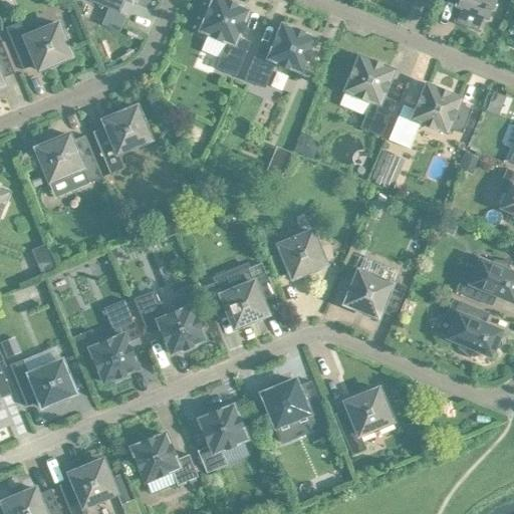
[(122,3),(133,7),(135,0),(86,0),(118,13),(122,3)]
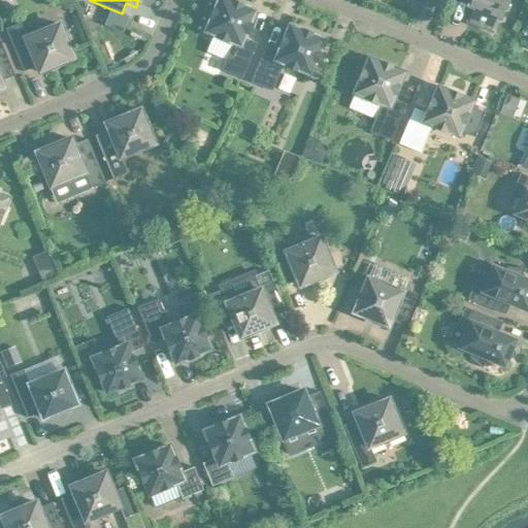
[(215,0),(201,33),(230,45),(220,70),(241,78),(256,43),(245,38),(258,9),(234,0),(215,0)]
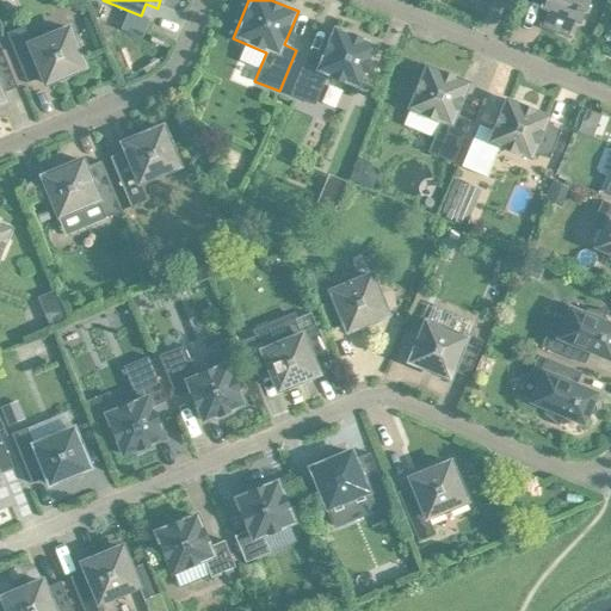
[(539,0),(550,5),(542,25),(568,36),(574,20),(580,23),(588,0),(539,0)]
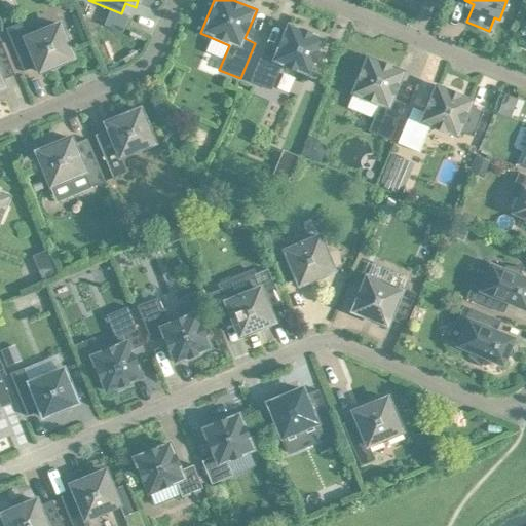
[(23,71),(33,67),(37,76),(77,60),(60,20),(43,27),(42,27),(37,29),(38,29),(25,35),(20,23),(4,29),(23,71)]
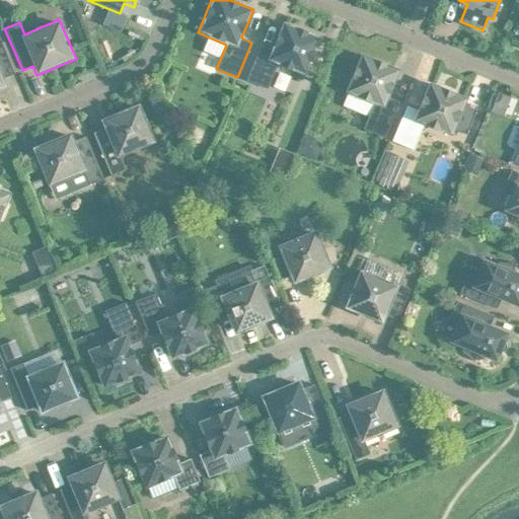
[(305,77),(321,38),(283,21),(271,50),(261,46),(245,80),(267,89),(277,65),(305,77)]
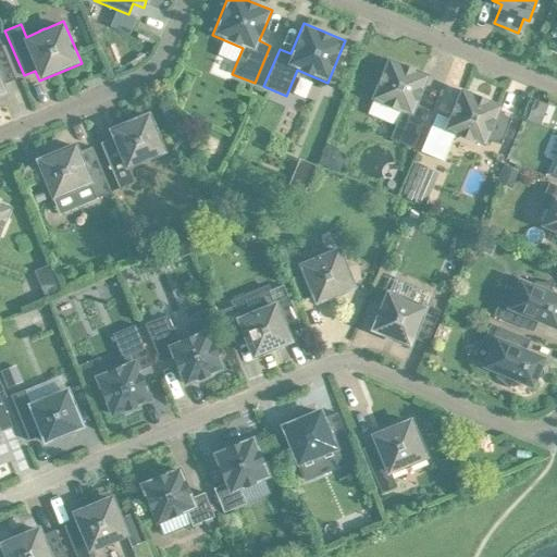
[(0,97),(8,94),(3,84),(14,79),(0,44),(0,97)]
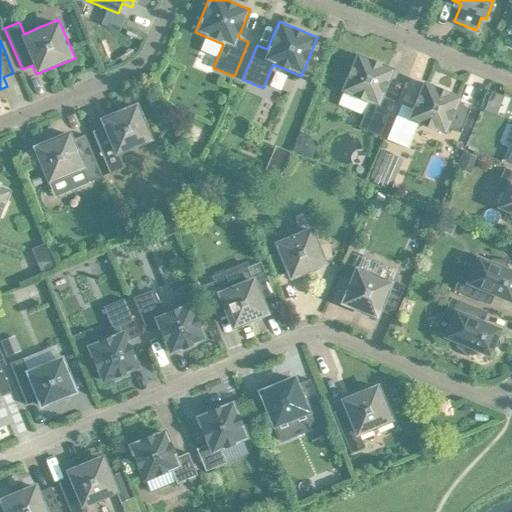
[(393,101),(382,97),(394,69),(355,53),(339,91),(368,103),(358,127),(378,136),(393,101)]
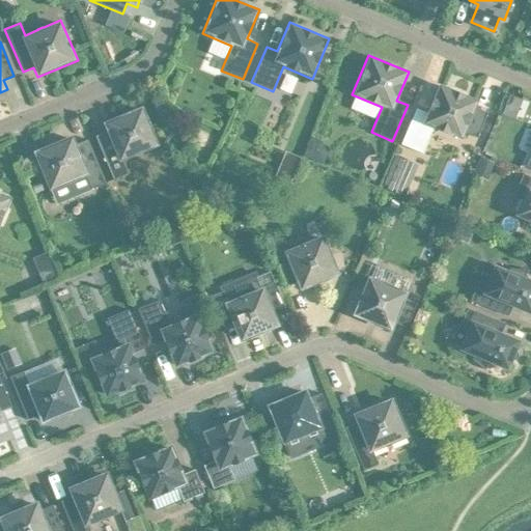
[(475,107),(478,101),(438,84),(426,113),(415,109),(400,144),(422,154),(432,129),(462,140),(465,133),(476,137),(486,111),(475,107)]
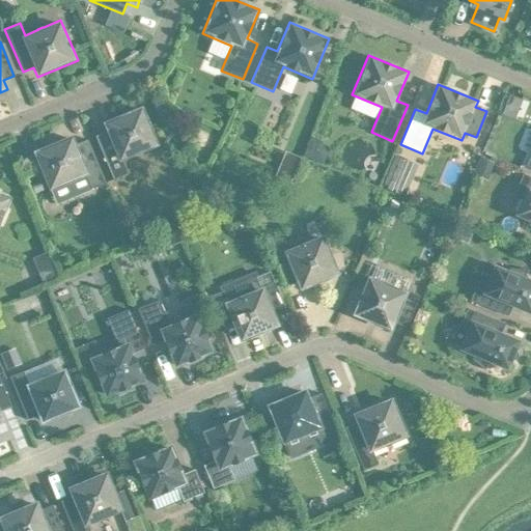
[(493,98),(493,117),(515,117),(516,98),(493,98)]
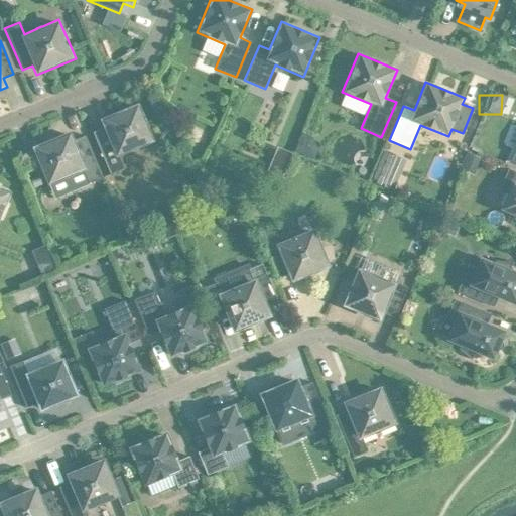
[(158,97),(147,102),(153,117),(164,112),(158,97)]
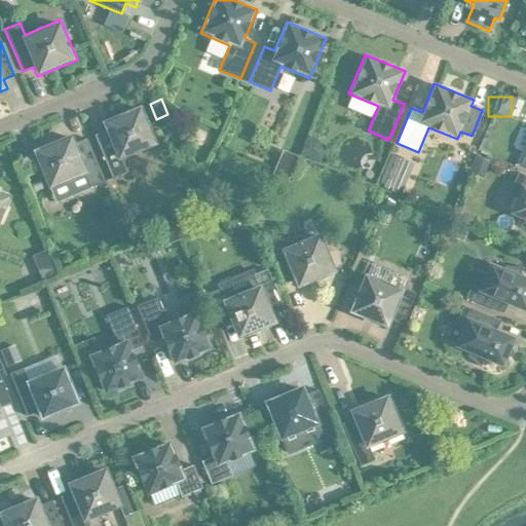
[(140,152),(157,145),(141,105),(101,121),(105,130),(94,135),(112,178),(125,173),(120,160),(135,154),(135,155),(140,152)]
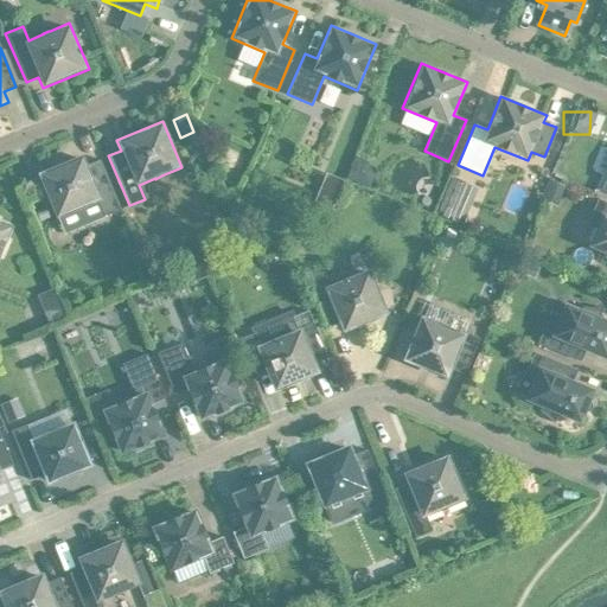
[(37,173),(56,219),(75,211),(76,212),(82,209),(96,202),(102,216),(120,209),(100,160),(87,165),(82,154),(37,173)]
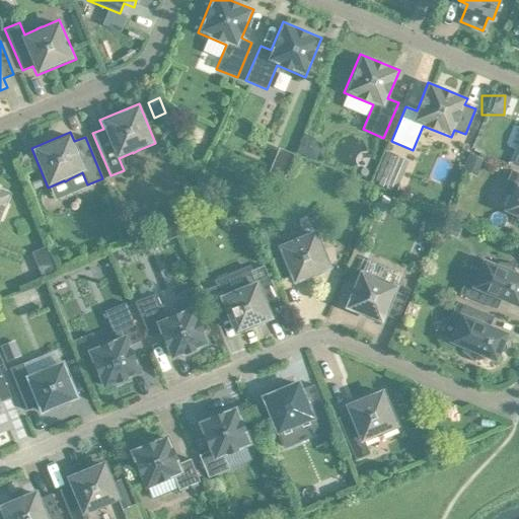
[(303,134),(296,153),(315,160),(318,151),(313,138),(303,134)]
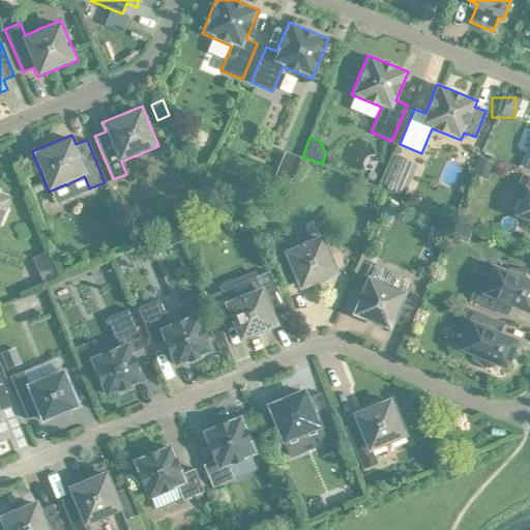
[(417,165),(395,155),(383,185),(405,195),(417,165)]
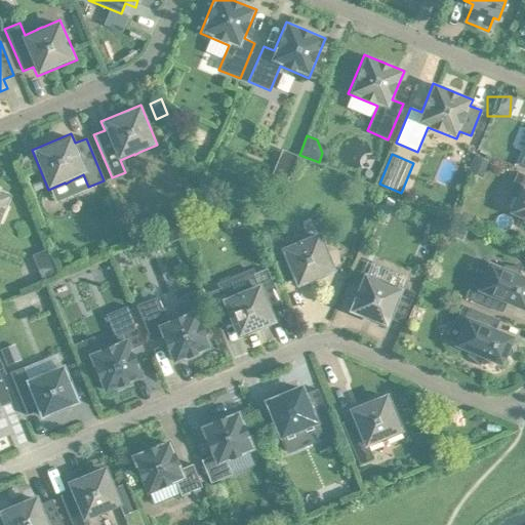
[(508,191),(515,197),(508,214),(522,219),(521,223),(524,225),(524,175),(516,172),(508,191)]
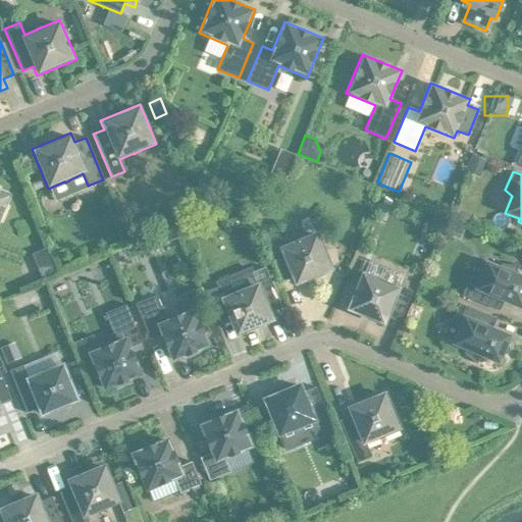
[(0,219),(10,195),(0,190),(0,219)]
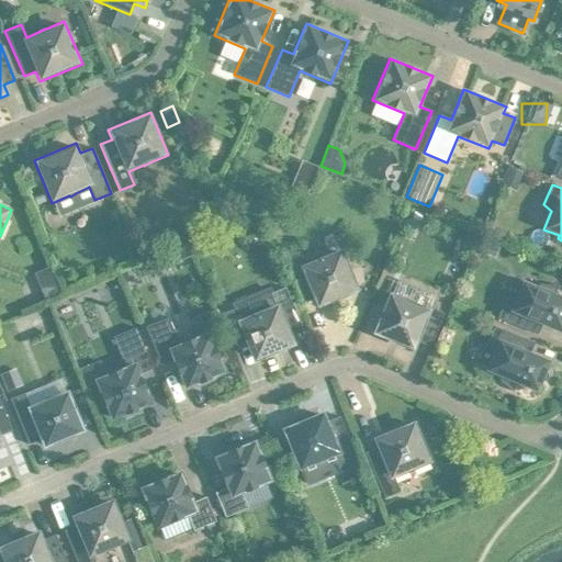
[(176,261),(192,255),(188,245),(172,251),(176,261)]
